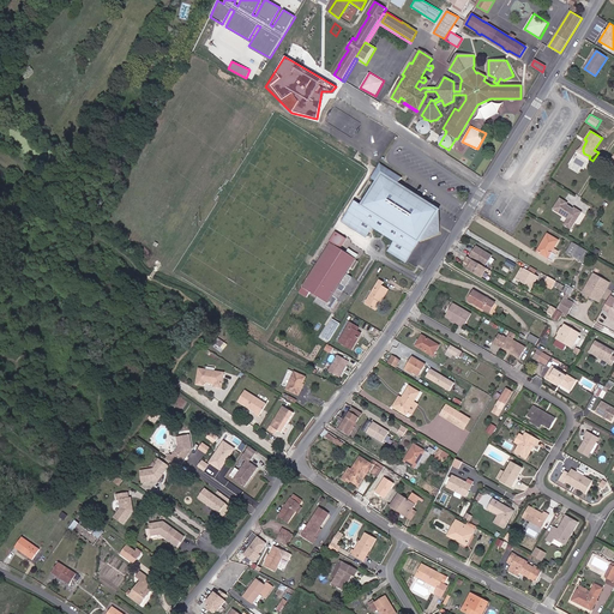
[(577,151),(589,158),(590,156),(584,154),(583,151),(583,148),(577,151)]
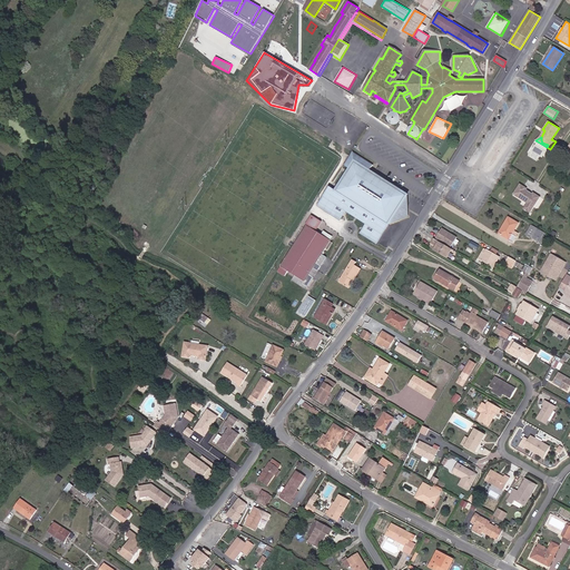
[(404,200),(406,195),(369,172),(373,165),(352,151),(343,165),(350,169),(335,190),(330,187),(317,205),(340,218),(344,210),(366,224),(361,233),(376,242),(391,219),(393,222),(397,219),(401,215),(402,217),(408,215),(406,212),(404,209),(406,206),(406,202),(404,200)]
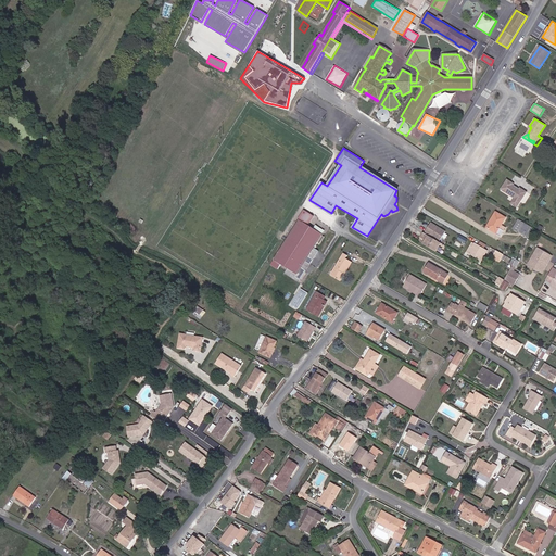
[(515,187),(516,186),(514,185),(515,184),(507,179),(502,189),(515,198),(512,203),(518,207),(528,192),(520,187),(519,189),(518,187),(517,189),(515,187)]
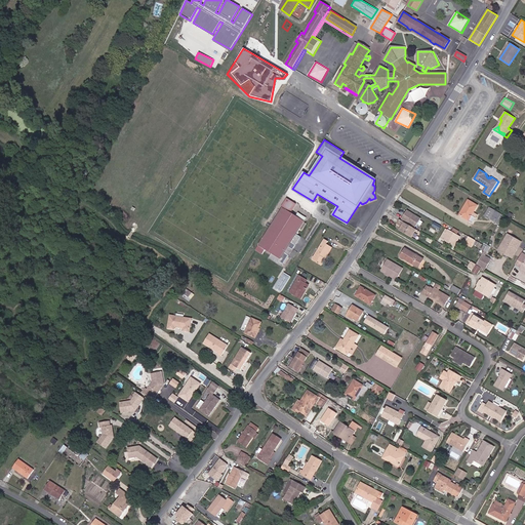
[(294,204),(287,200),(255,250),(263,254),(266,250),(271,253),(280,259),(279,261),(283,265),(289,255),(284,252),(288,247),(292,249),(300,237),(296,234),(299,229),(305,223),(305,221),(304,220),(296,216),(290,212),(294,204)]
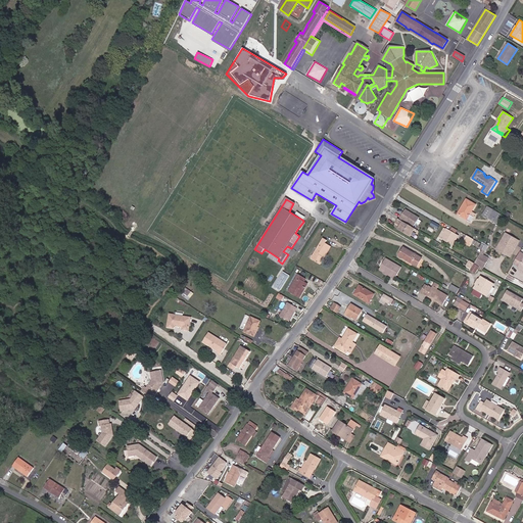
[(470,215),(476,205),(466,199),(458,214),(471,222),(474,217),(470,215)]
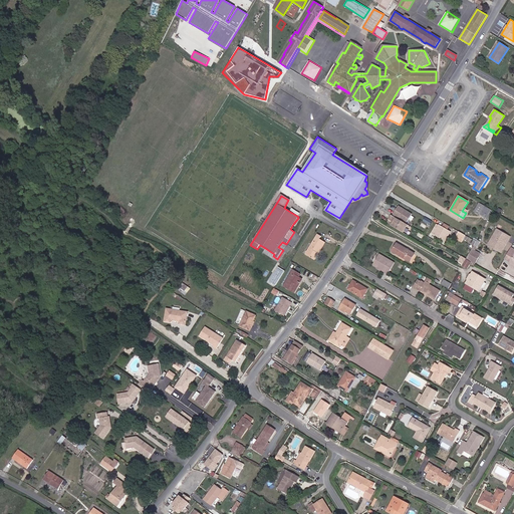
[(491,209),(480,203),(474,212),(485,218),(491,209)]
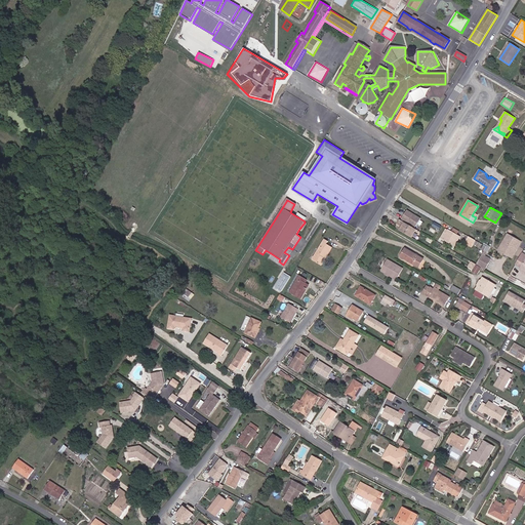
[(362,209),(354,223),(359,226),(367,213),(362,209)]
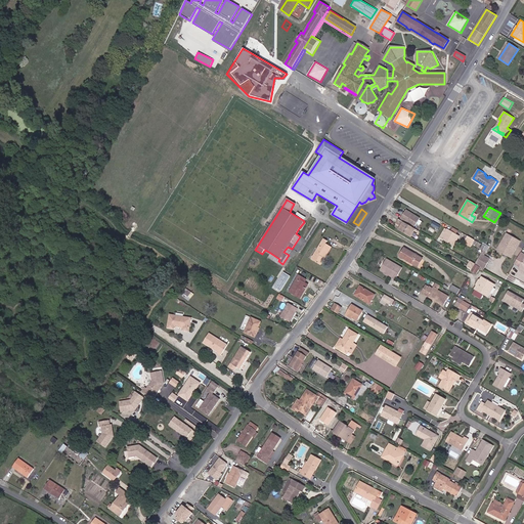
[(401,218),(415,227),(420,218),(406,210),(401,218)]
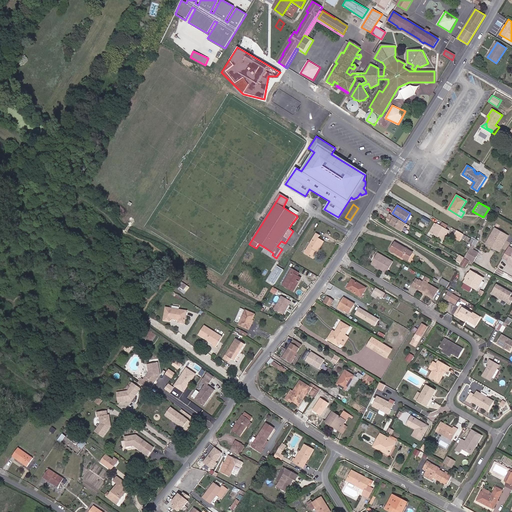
[(489,208),(483,217),(487,219),(492,210),(489,208)]
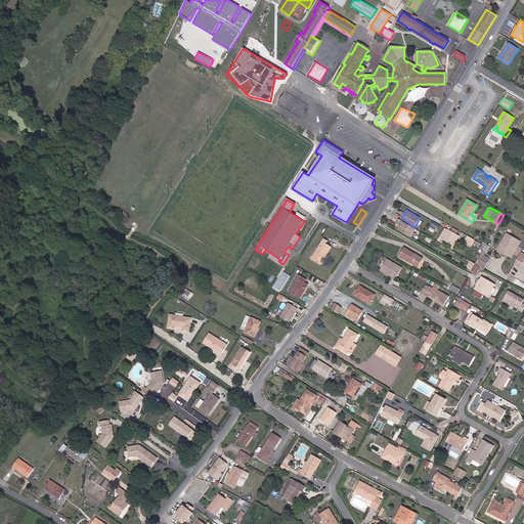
[(416,228),(399,219),(397,223),(399,224),(401,226),(400,227),(399,230),(410,237),(416,228)]
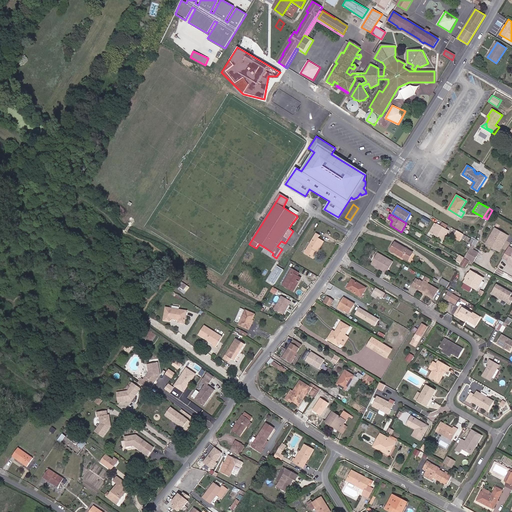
[(435,223),(430,232),(443,240),(445,237),(447,238),(448,236),(448,235),(447,234),(449,231),(445,229),(441,226),(435,223)]
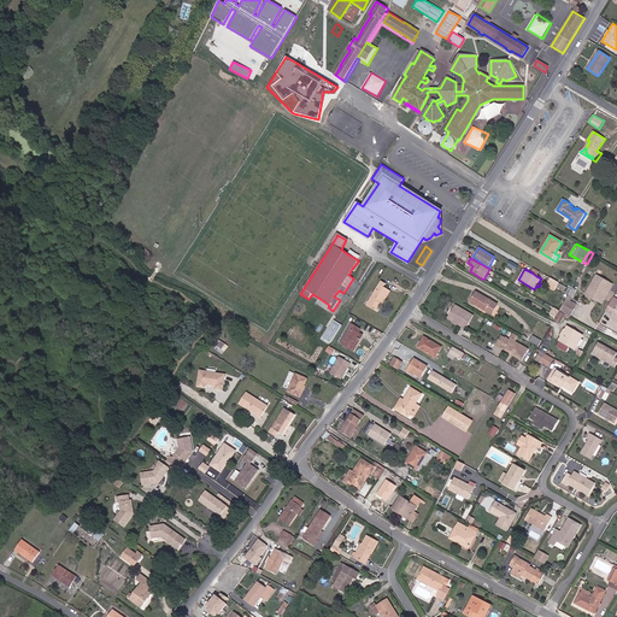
[(612,285),(601,278),(597,287),(593,285),(587,294),(594,298),(595,295),(599,298),(598,300),(601,303),(612,285)]
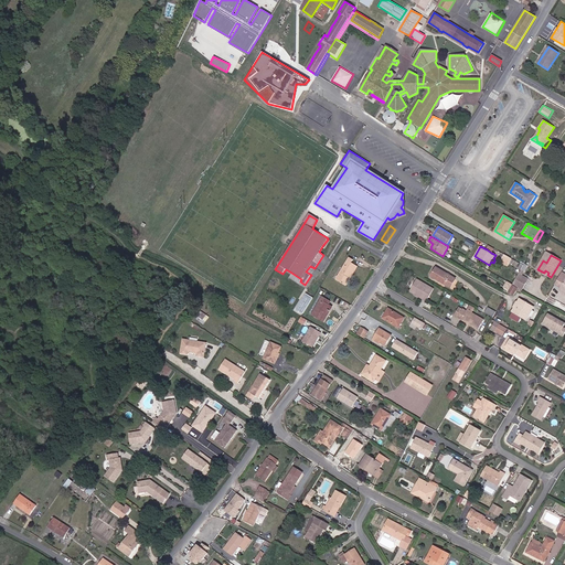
[(349,277),(356,266),(351,263),(353,259),(350,257),(336,279),(347,286),(351,278),(349,277)]
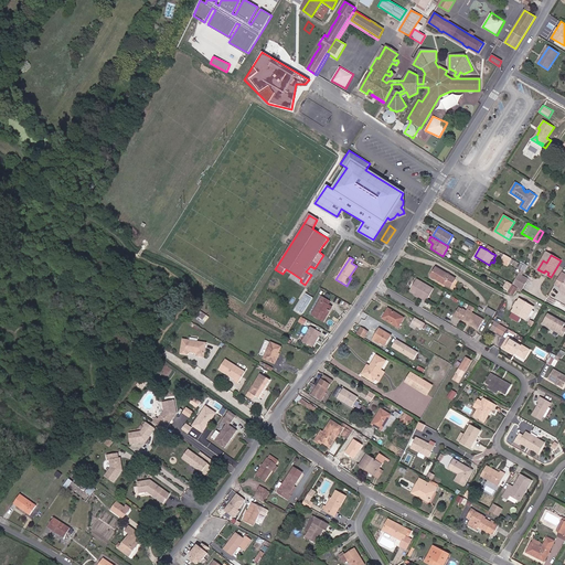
[(306,272),(311,275),(315,268),(310,266),(306,272)]
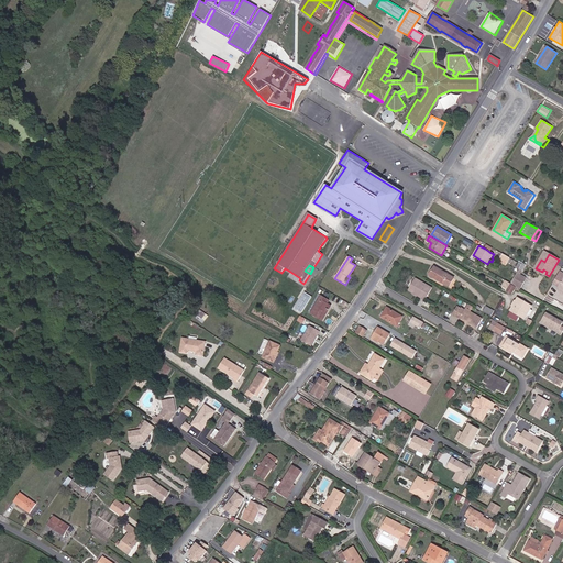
[(356,266),(355,265),(348,276),(350,277),(356,266)]
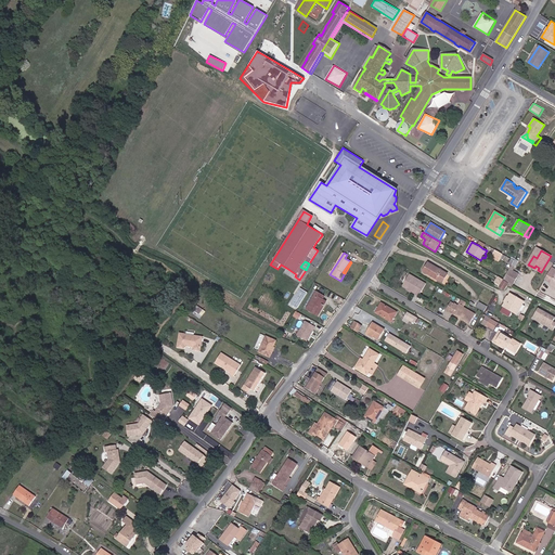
[(442,283),(448,274),(428,262),(423,271),(442,283)]
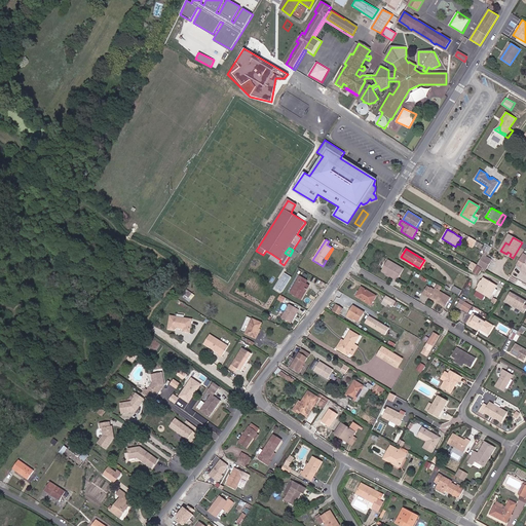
[(280,260),(271,254),(269,259),(283,267),(284,265),(279,262),(280,260)]
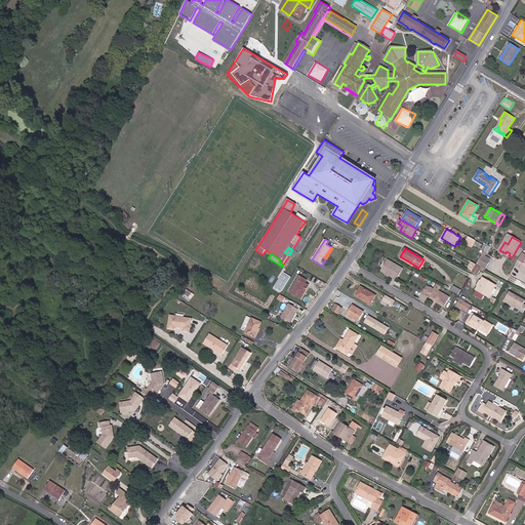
[(524,256),(521,254),(516,264),(520,267),(519,269),(523,272),(524,271),(524,256)]
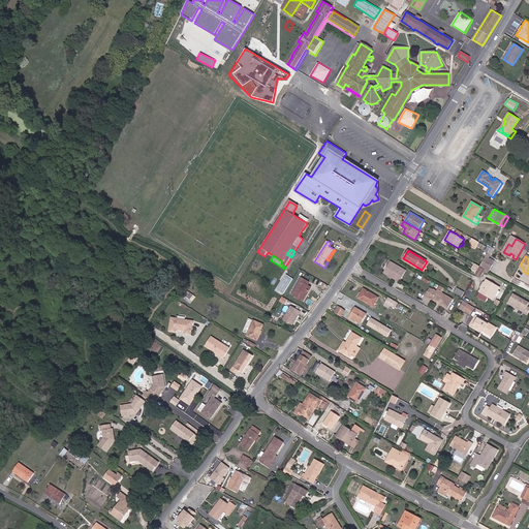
[(491,263),(485,259),(480,267),(485,269),(487,270),(491,263)]
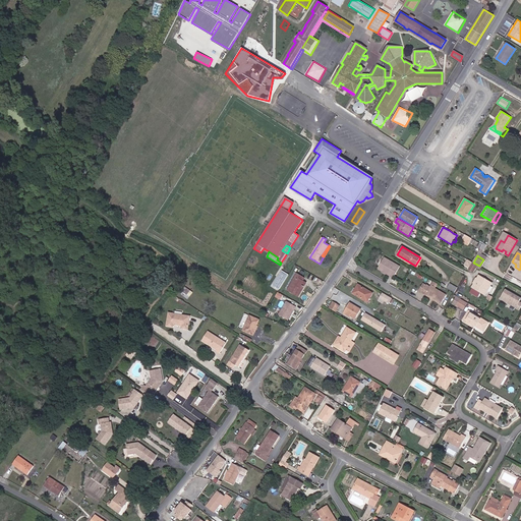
[(387,257),(386,258),(401,268),(401,267),(387,257)]
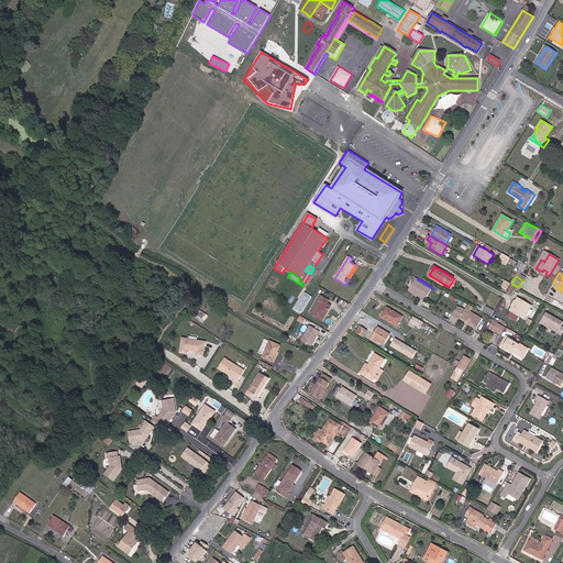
[(433,289),(417,279),(410,291),(415,294),(416,293),(418,293),(423,296),(422,297),(427,300),(433,289)]
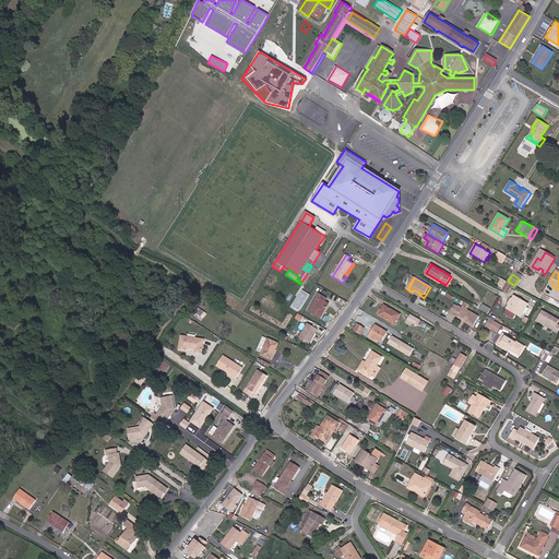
[(512,284),(508,282),(503,288),(508,290),(512,284)]
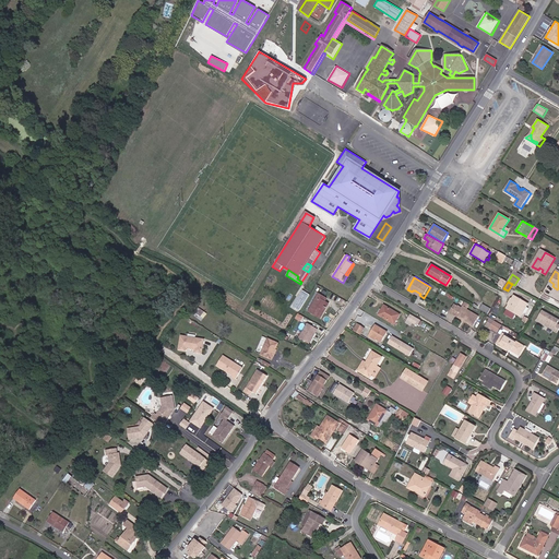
[(299,311),(310,295),(302,290),(293,307),(299,311)]
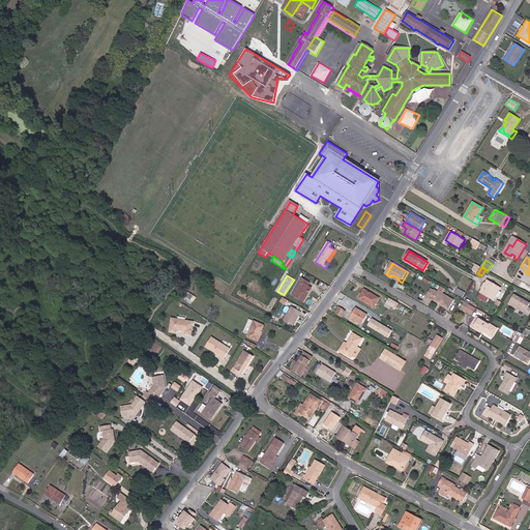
[(293,295),(304,301),(306,298),(304,297),(307,292),(310,292),(312,288),(308,286),(310,283),(302,278),(293,295)]
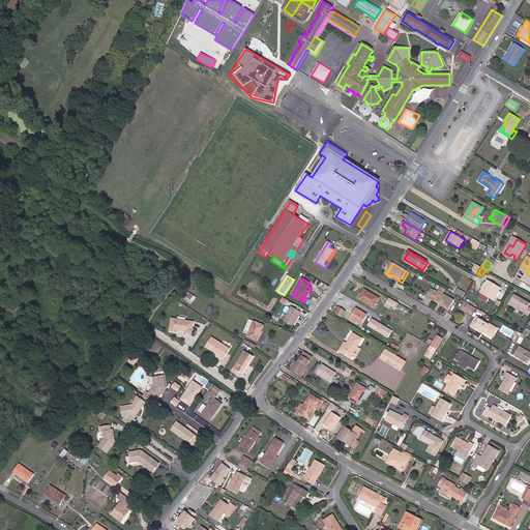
[(495,289),(497,286),(488,281),(486,284),(483,284),(481,288),(482,289),(480,293),(481,294),(476,304),(486,310),(492,299),(491,299),(494,295),(496,297),(499,291),(495,289)]
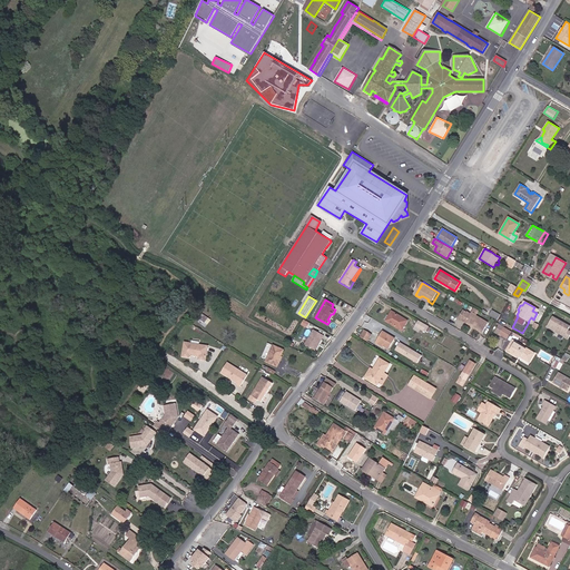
[(483,332),(489,322),(477,315),(471,312),(471,314),(467,312),(463,310),(458,318),(483,332)]
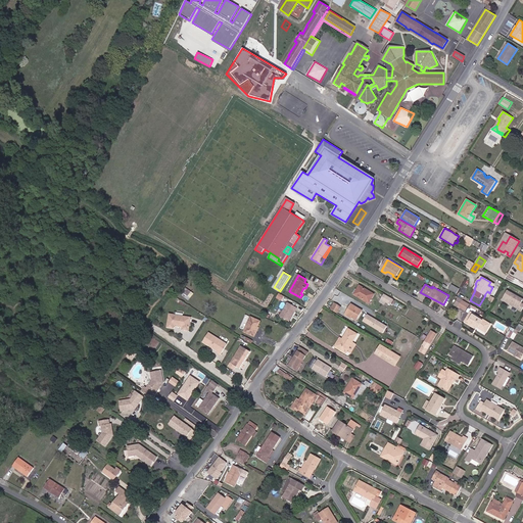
[(369,303),(372,298),(375,294),(360,285),(357,289),(354,293),(353,294),(369,303)]
